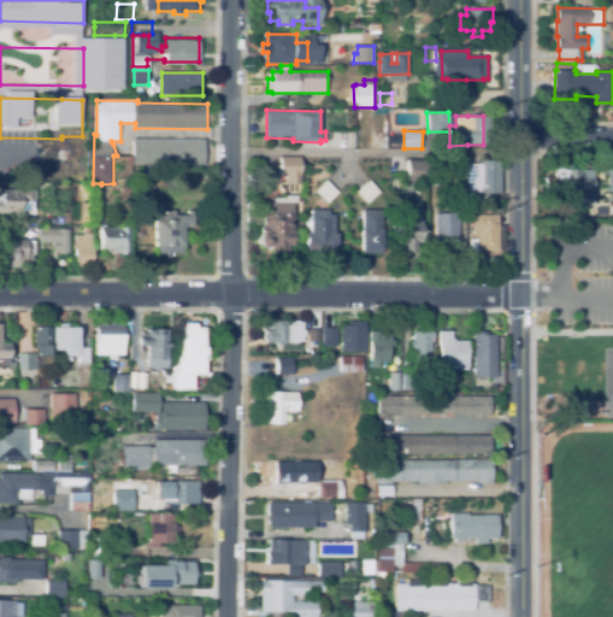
[(135,139),(207,140),(206,165),(135,165),(135,139)]
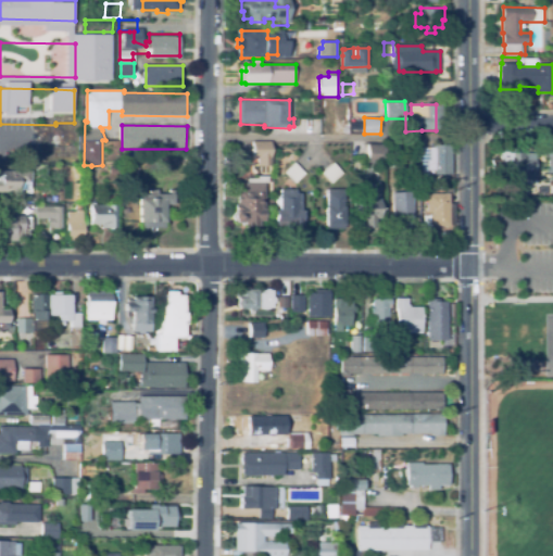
[(254,141),(273,141),(273,166),(260,166),(260,159),(254,159),(254,141)]
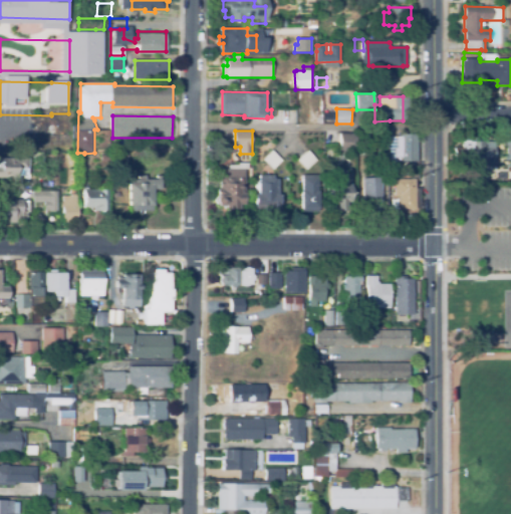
[(340,134),(353,134),(353,151),(340,151),(340,134)]
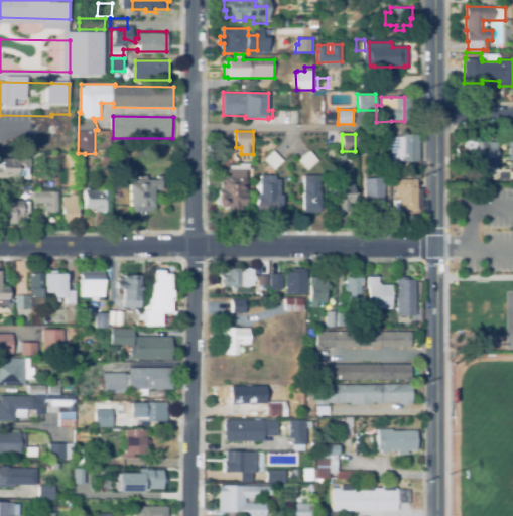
[(419,134),(419,161),(403,161),(403,175),(392,175),(392,137),(403,137),(403,134),(419,134)]
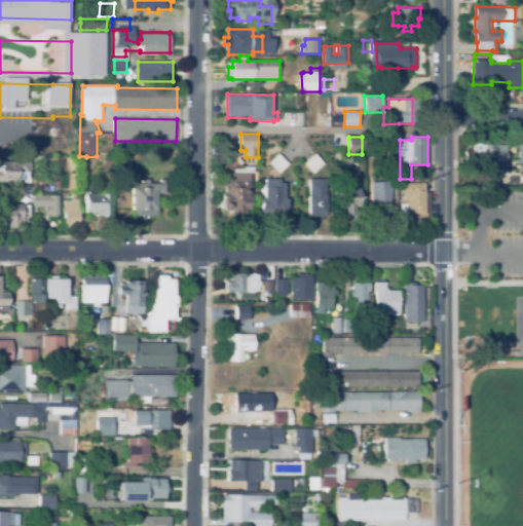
[(508,144),(508,173),(498,173),(498,184),(485,184),(485,161),(480,161),(480,151),(485,151),(485,145),(508,144)]
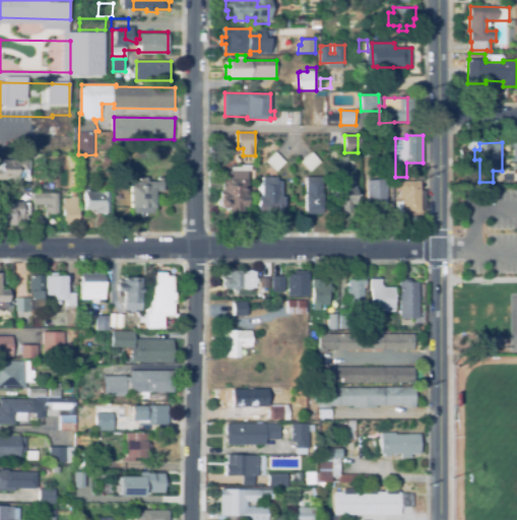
[(267,161),(276,152),(286,161),(277,172),(267,161)]
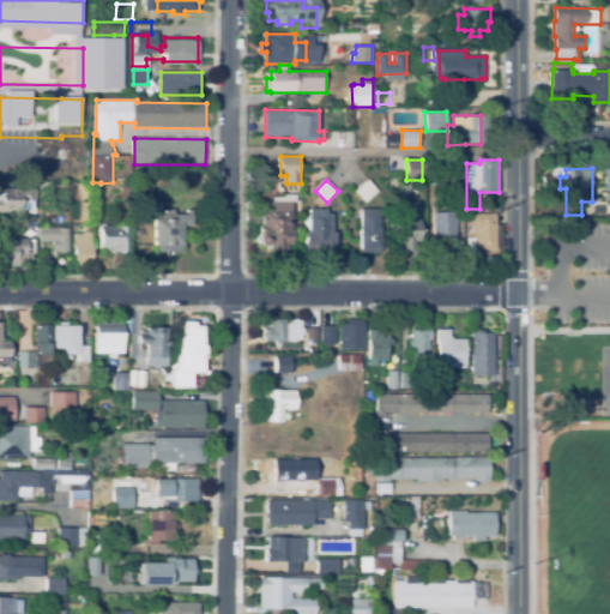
[(357,191),(369,180),(380,191),(367,203),(357,191)]
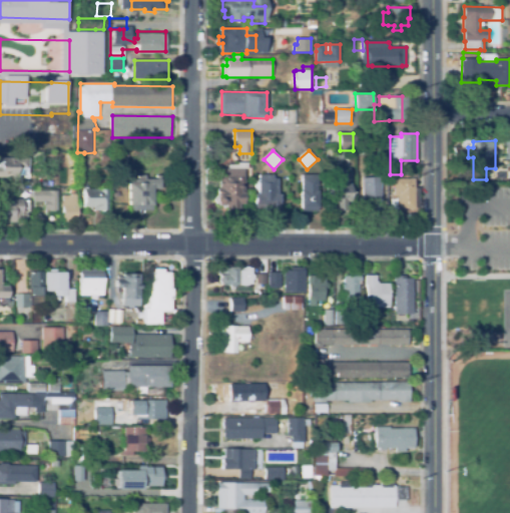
[(128,153),(128,168),(116,167),(117,152),(128,153)]
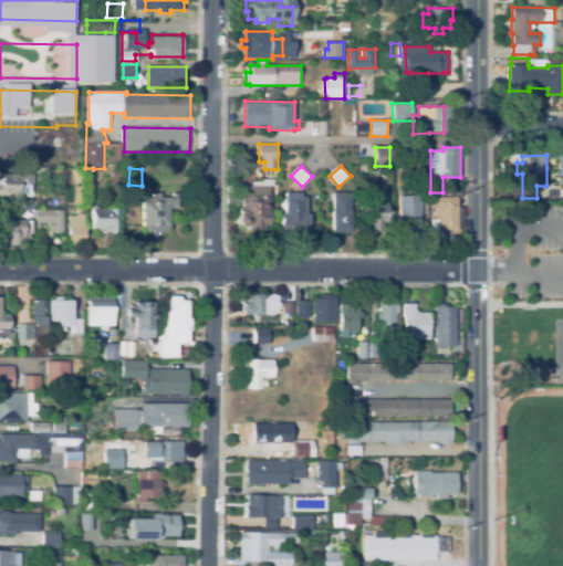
[(34,174),(34,197),(28,197),(28,195),(0,195),(0,178),(8,178),(8,174),(34,174)]
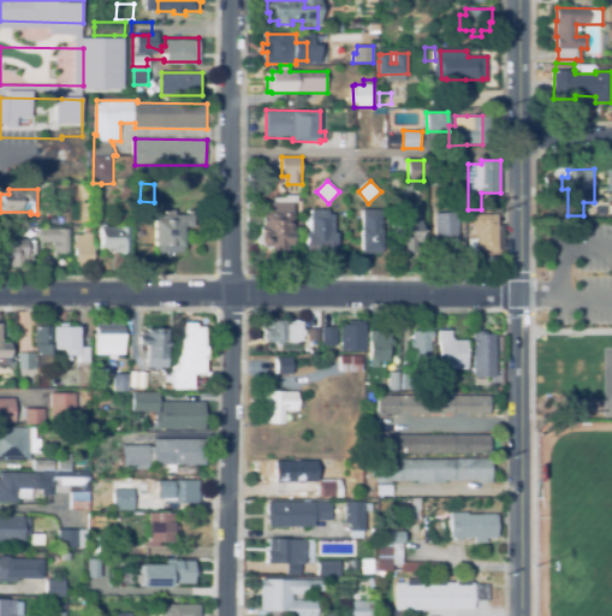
[(295,202),(295,232),(293,232),(293,244),(287,244),(287,250),(271,250),(271,243),(268,243),(265,246),(261,246),(257,242),(257,237),(261,234),(261,225),(263,225),(263,202),(295,202)]
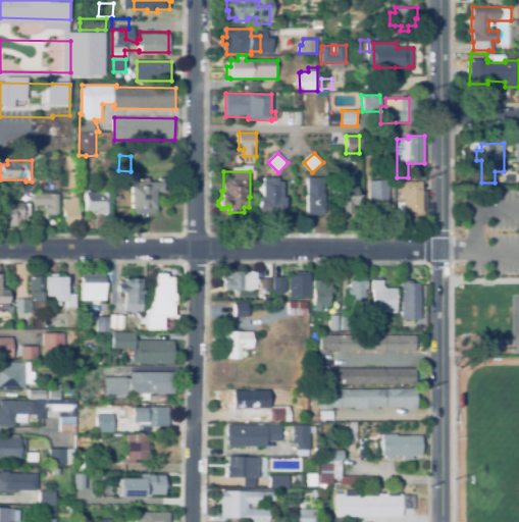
[(334,176),(352,175),(352,177),(353,177),(353,187),(357,187),(357,206),(352,207),(352,214),(342,214),(342,207),(333,207),(333,187),(334,187),(334,176)]
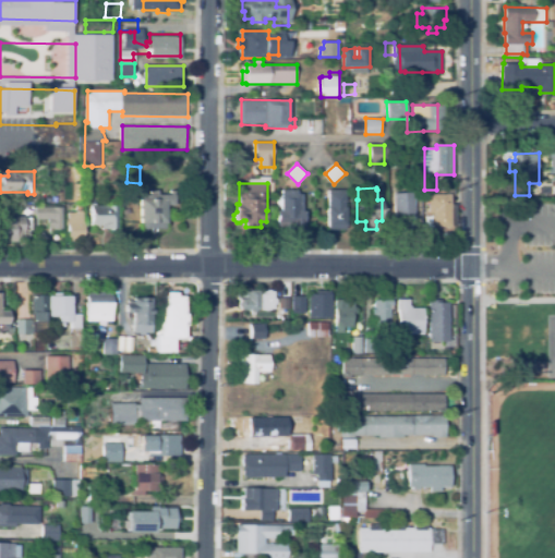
[(141,223),(141,198),(143,198),(143,195),(148,195),(148,190),(159,190),(159,194),(170,194),(170,191),(176,191),(176,205),(167,205),(167,223),(166,223),(166,229),(143,229),(143,223),(141,223)]
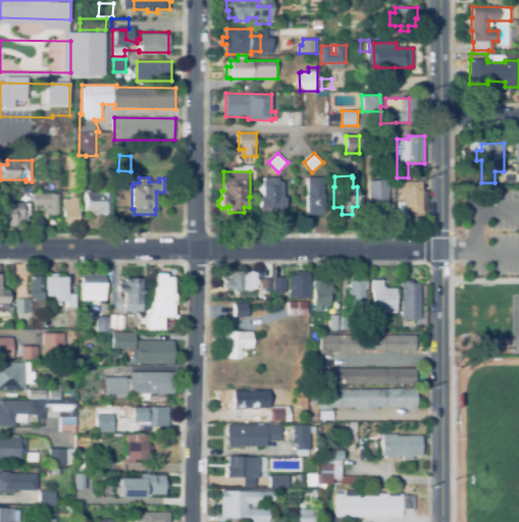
[(283,181),(283,198),(284,198),(286,215),(273,215),(273,212),(261,212),(261,208),(260,209),(259,197),(263,197),(263,181),(265,181),(265,178),(278,177),(278,181),(279,181),(283,181)]
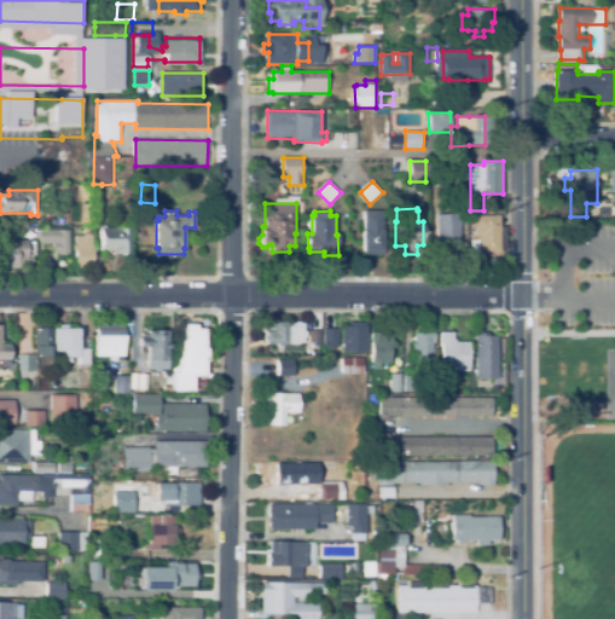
[(364,252),(364,230),(365,230),(365,212),(383,210),(384,230),(386,230),(386,250),(383,250),(383,254),(365,255),(365,252),(364,252)]
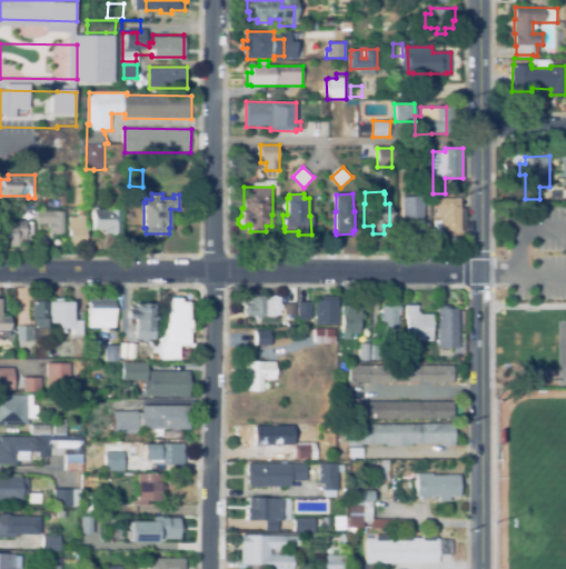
[(424,196),(425,232),(404,233),(403,197),(424,196)]
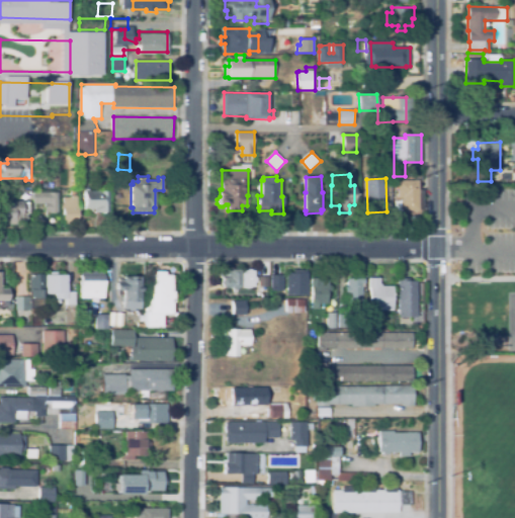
[(420,180),(421,210),(403,211),(403,197),(399,198),(399,180),(420,180)]
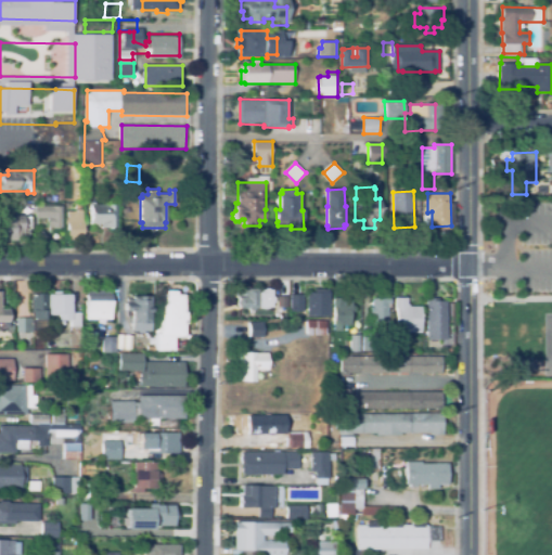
[(91,205),(118,205),(118,228),(100,229),(100,224),(92,224),(91,205)]
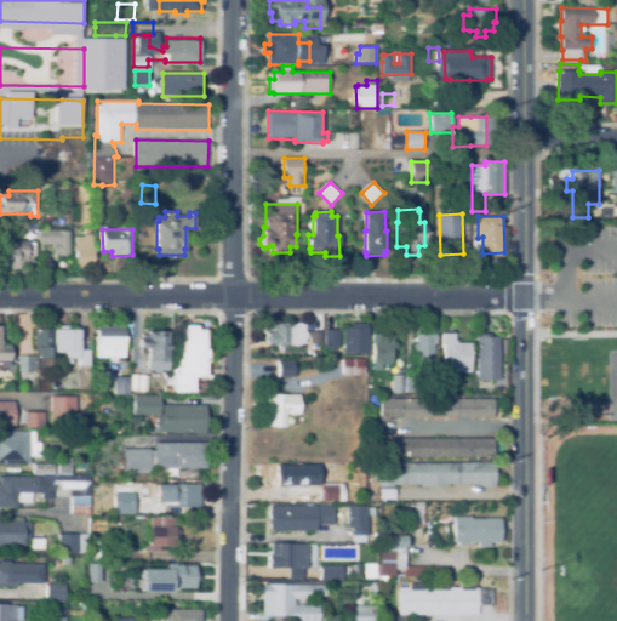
[(41,231),(70,231),(70,255),(68,255),(68,256),(61,256),(61,254),(55,254),(55,244),(41,244),(41,231)]
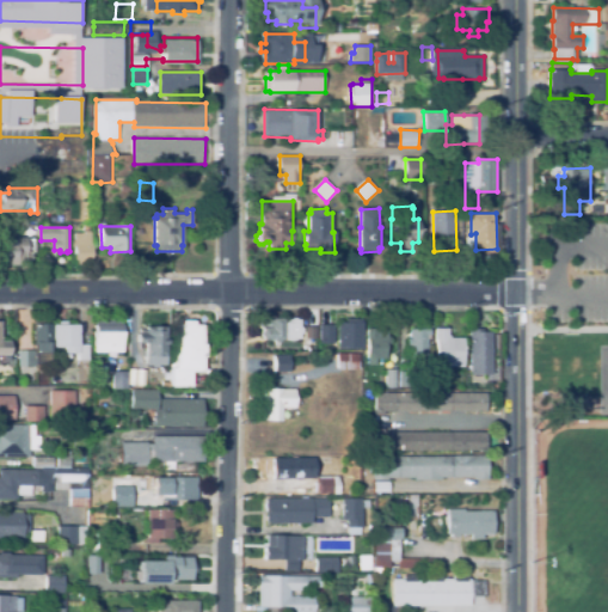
[(75,261),(75,233),(84,233),(84,231),(88,231),(88,233),(92,233),(92,245),(92,261),(91,261),(91,265),(77,264),(77,261),(75,261)]
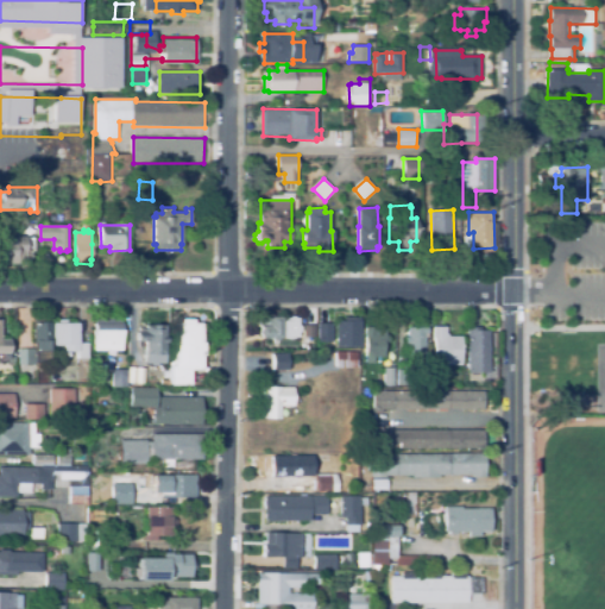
[(0,238),(16,238),(16,237),(27,237),(33,237),(33,262),(23,262),(23,264),(0,263),(0,238)]
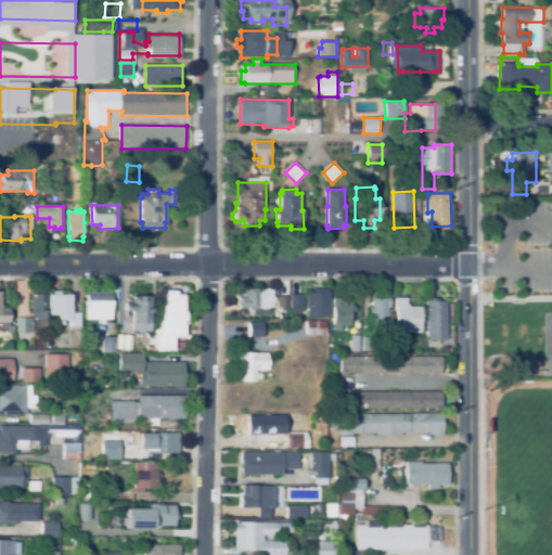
[(257,308),(238,308),(238,297),(242,297),(242,291),(246,291),(246,288),(257,288),(257,289),(272,289),(272,307),(257,307),(257,308)]
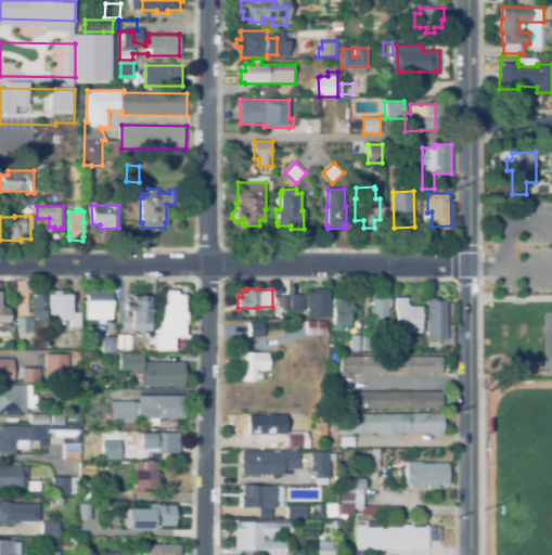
[(307,317),(307,293),(317,293),(317,289),(330,289),(330,317),(307,317)]
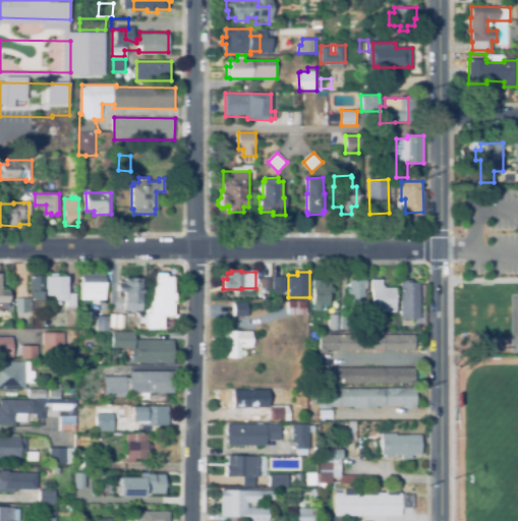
[(10,302),(0,302),(0,273),(2,273),(2,291),(10,291),(10,302)]
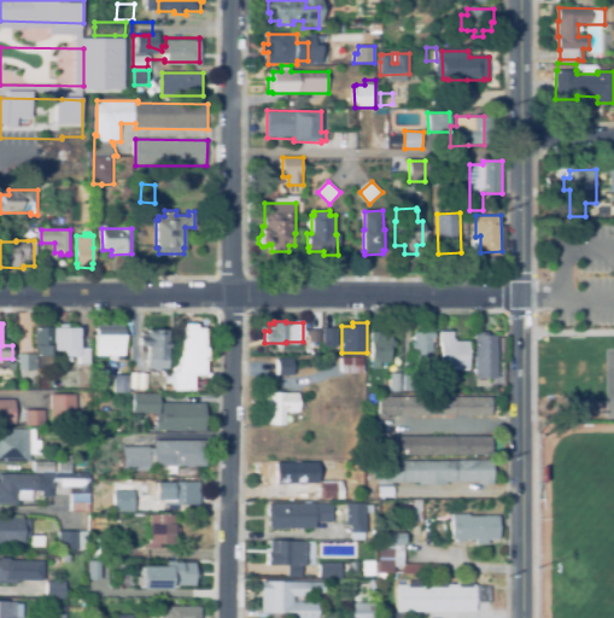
[(97,324),(124,324),(124,356),(97,356),(97,324)]
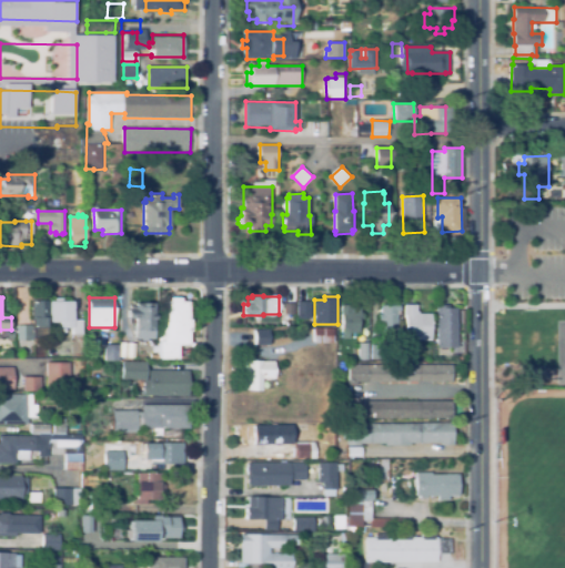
[(162,341),(162,302),(169,302),(169,297),(181,297),(181,302),(188,302),(189,320),(191,320),(191,331),(189,331),(189,345),(178,345),(178,359),(159,359),(159,341),(162,341)]
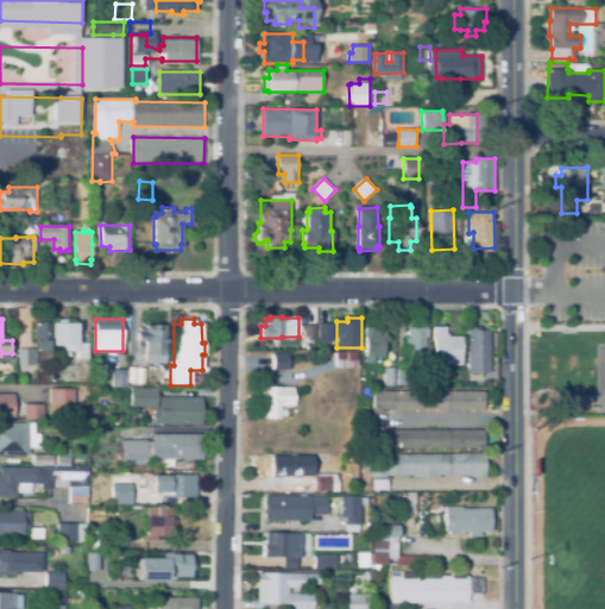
[(36,349),(36,322),(52,322),(52,343),(51,344),(51,362),(37,362),(37,364),(20,364),(20,349),(36,349)]
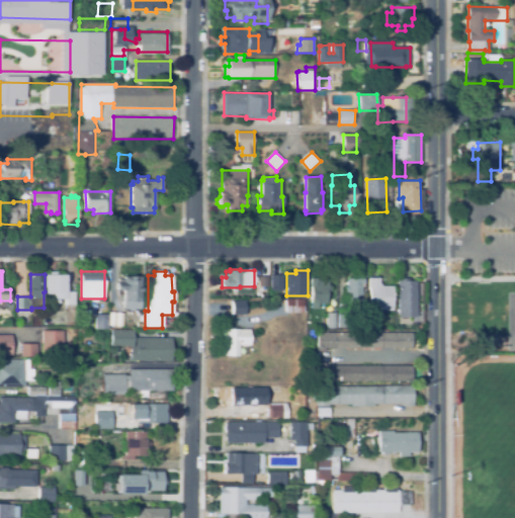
[(47,293),(47,275),(68,275),(68,292),(73,292),(73,305),(67,305),(67,299),(57,299),(57,293),(47,293)]
